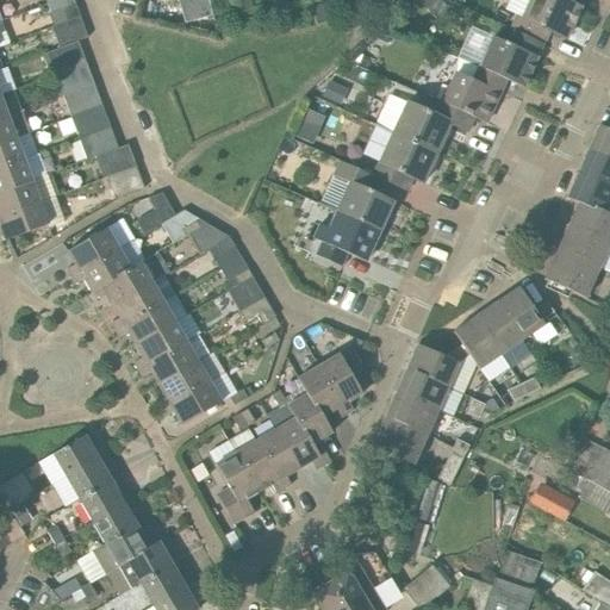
[(72,0),(47,0),(53,14),(75,6),(72,0)]
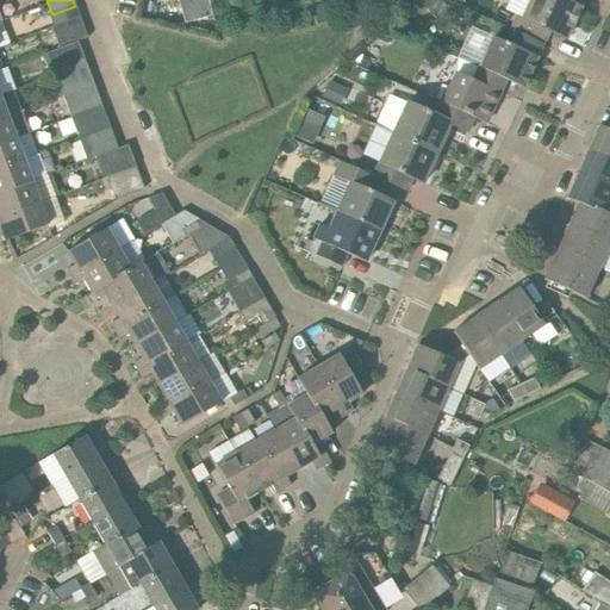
[(436,17),(443,4),(435,0),(424,0),(421,10),(436,17)]
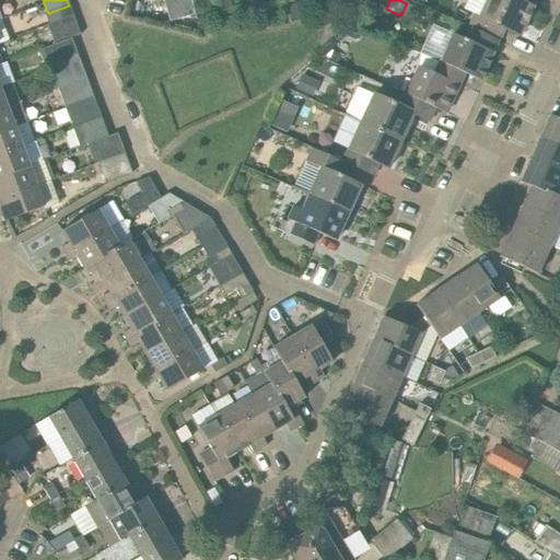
[(512,0),(485,0),(474,27),(473,30),(498,41),(503,30),(518,36),(532,9),(512,0)]
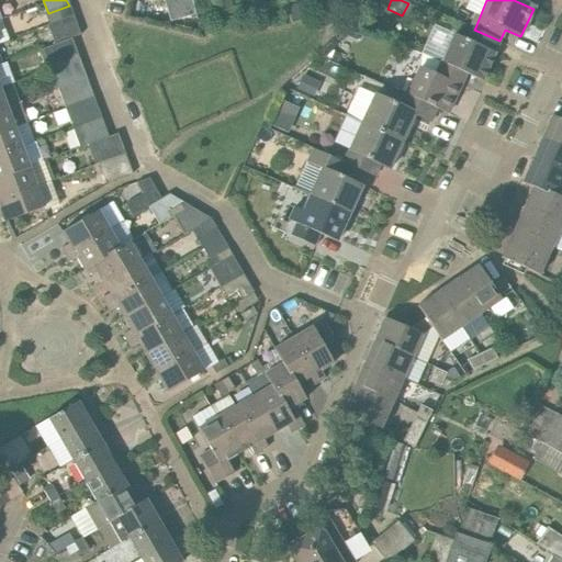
[(289,7),(292,21),(308,17),(304,2),(289,7)]
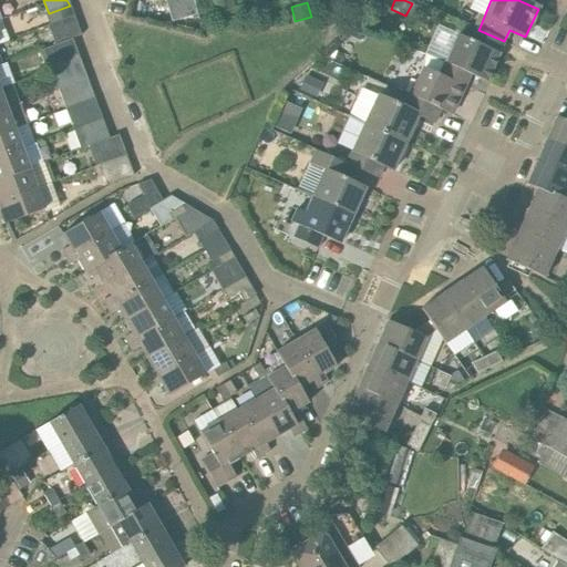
[(60,20),(63,29),(68,28),(76,24),(70,6),(49,13),(53,23),(60,20)]
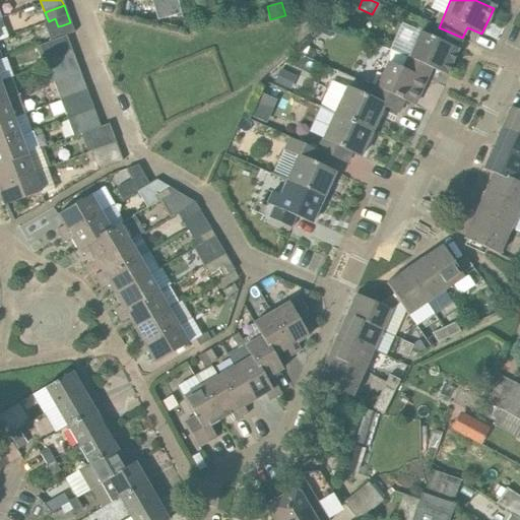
[(70,22),(62,25),(58,26),(55,18),(49,21),(43,23),(50,42),(66,36),(74,34),(70,22)]
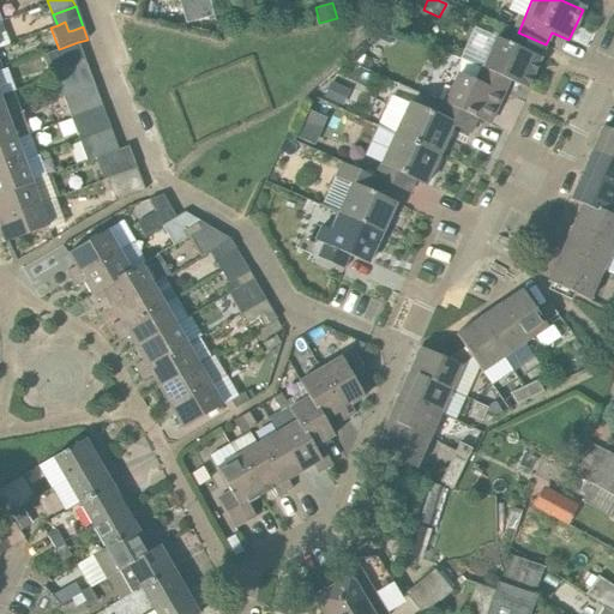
[(495,36),(481,68),(509,80),(525,89),(546,44),(518,32),(519,30),(517,29),(510,43),(495,36)]
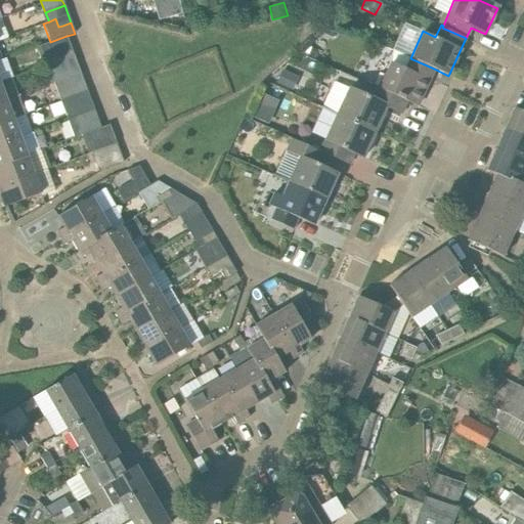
[(329,27),(324,34),(333,38),(337,31),(329,27)]
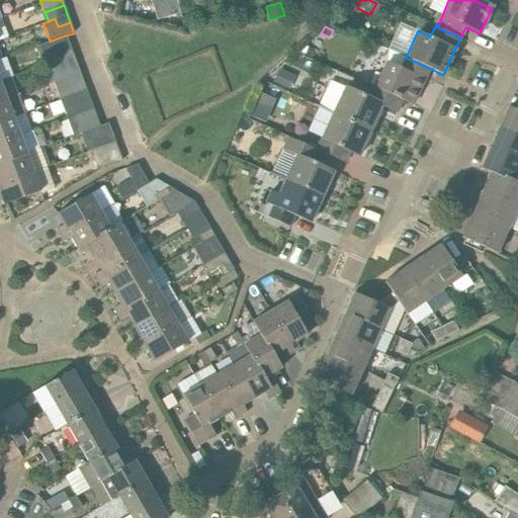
[(41,65),(72,54),(66,35),(50,41),(34,47),(41,65)]
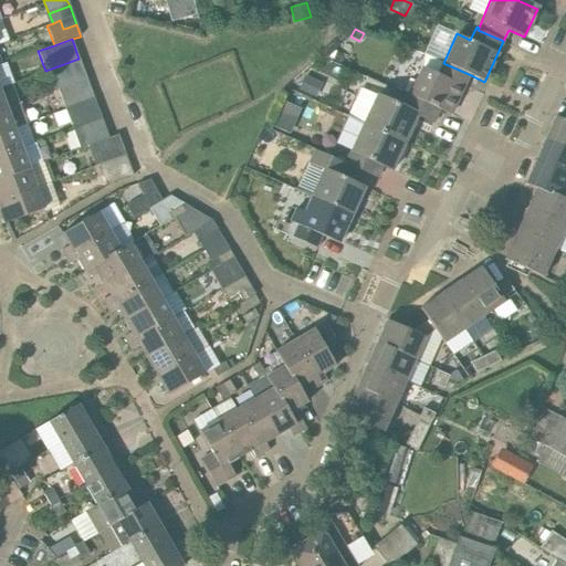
[(336,51),(333,61),(338,63),(342,53),(336,51)]
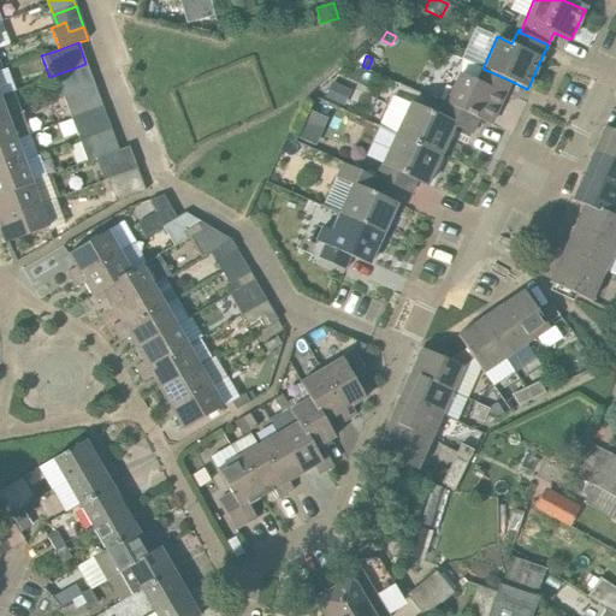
[(58,99),(63,96),(94,86),(86,64),(49,77),(58,99)]
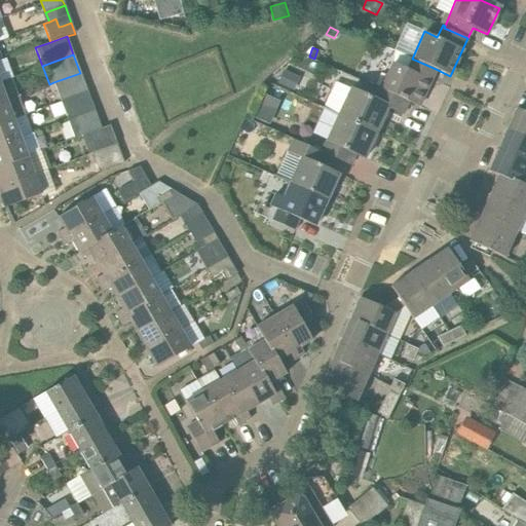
[(390,63),(380,89),(408,102),(418,107),(436,69),(412,59),(407,69),(390,63)]
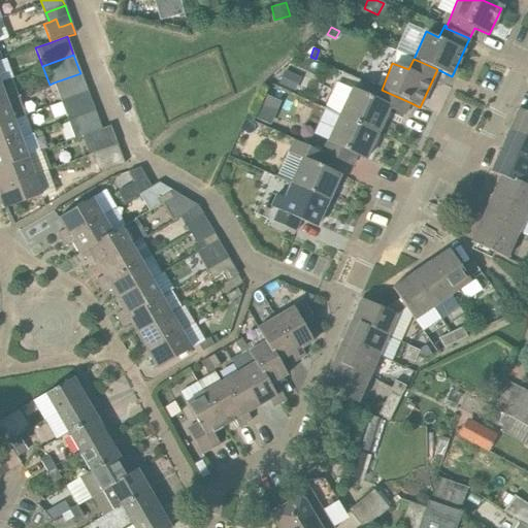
[(284,71),(278,84),(294,91),(300,77),(284,71)]
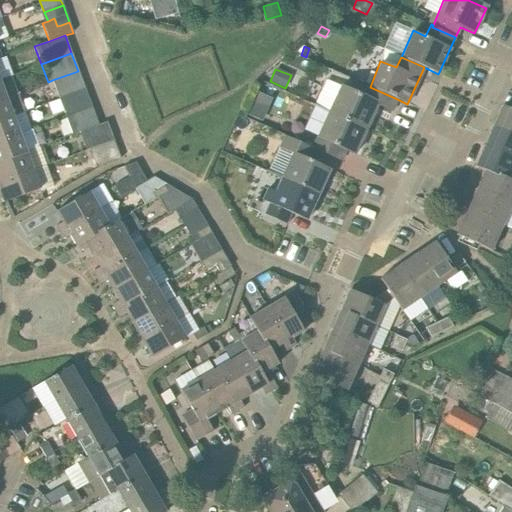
[(59,99),(85,89),(78,71),(52,80),(59,99)]
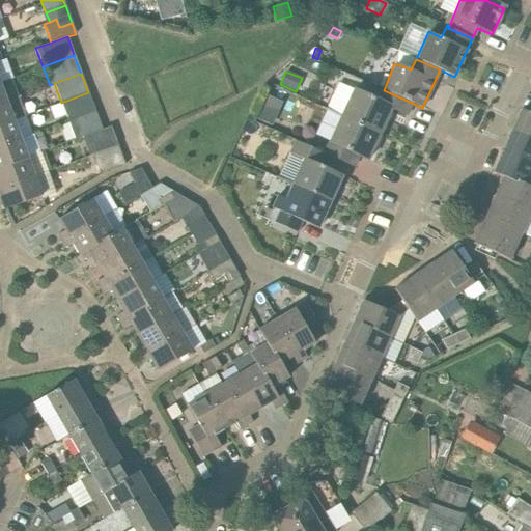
[(353,87),(340,116),(380,134),(391,109),(407,115),(412,103),(384,90),(380,100),(353,87)]
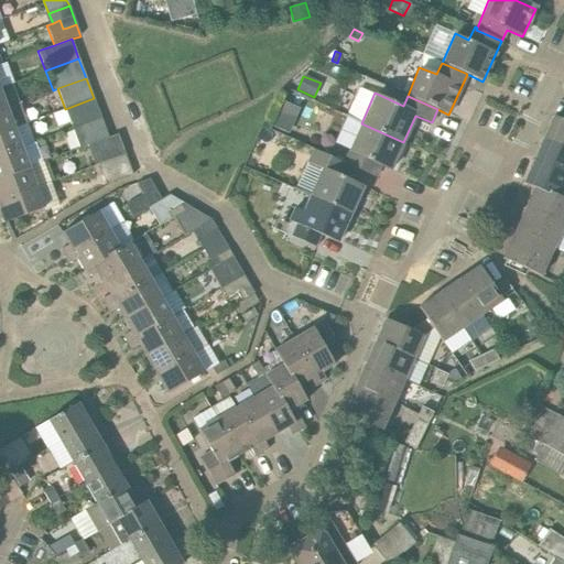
[(72,129),(101,118),(94,98),(65,109),(72,129)]
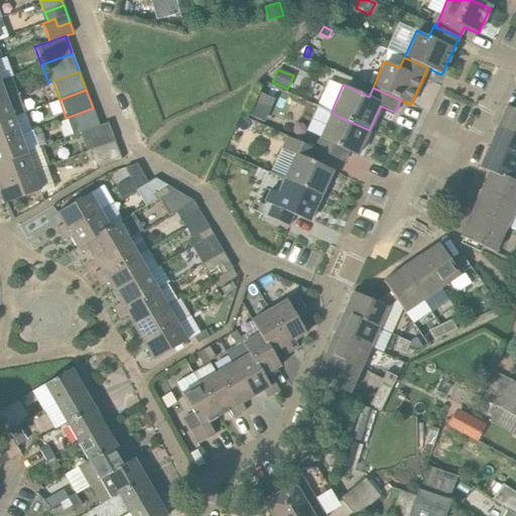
[(0,121),(12,117),(5,99),(0,101),(0,121)]
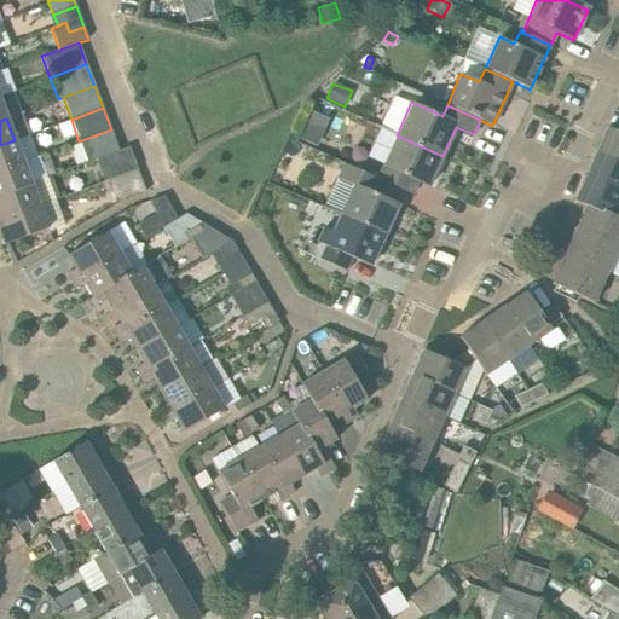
[(596,152),(618,162),(618,132),(608,128),(596,152)]
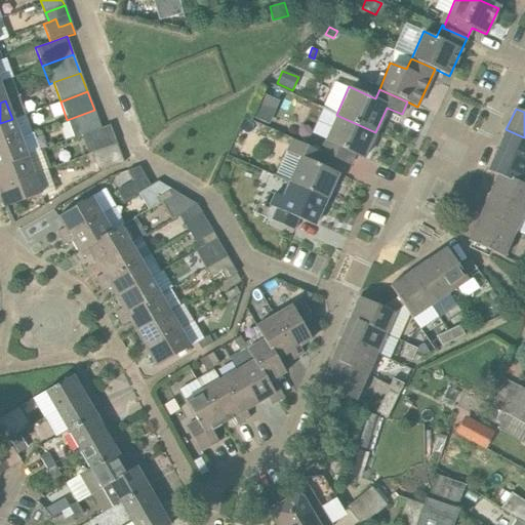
[(80,135),(101,128),(94,110),(67,120),(74,138),(80,135)]
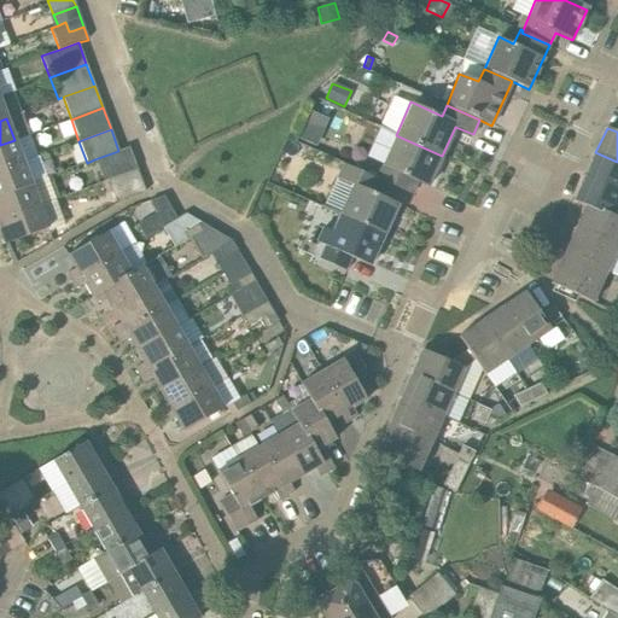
[(396,135),(375,178),(375,179),(379,181),(410,194),(417,182),(427,187),(442,156),(396,135)]
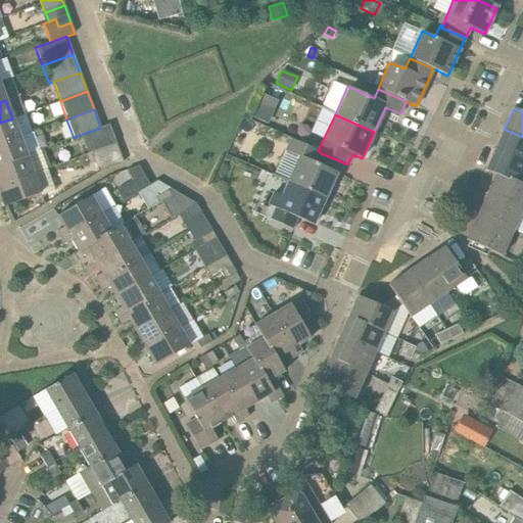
[(0,144),(19,137),(12,119),(0,123),(0,144)]
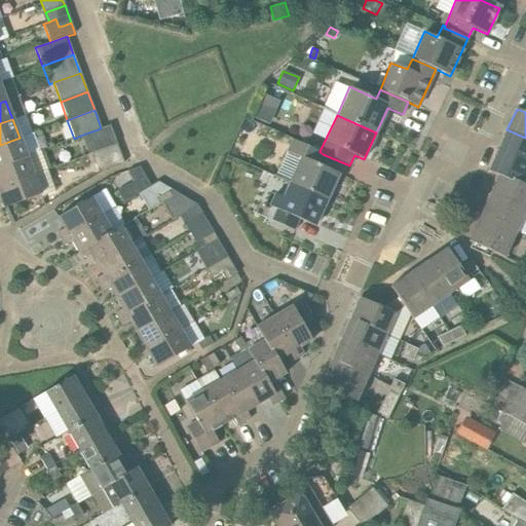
[(91,154),(117,145),(110,125),(101,128),(80,136),(87,155),(91,154)]
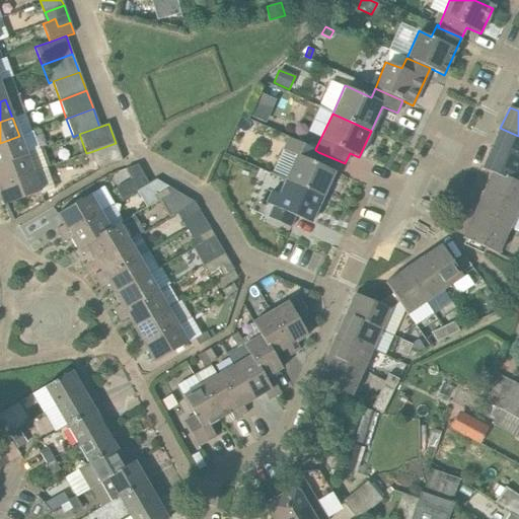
[(518,160),(518,136),(500,128),(492,148),(518,160)]
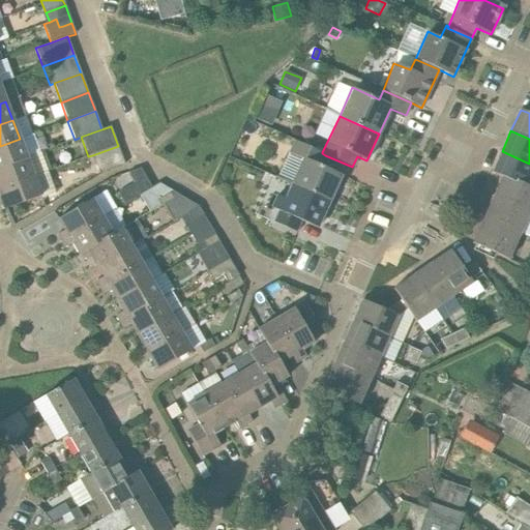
[(0,167),(27,157),(20,139),(0,146),(0,167)]
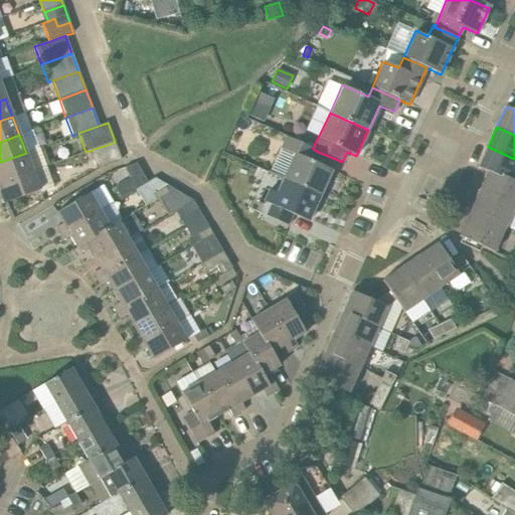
[(293,154),(282,179),(320,196),(331,171),(311,161),(316,151),(313,149),(313,148),(287,136),(281,149),(293,154)]
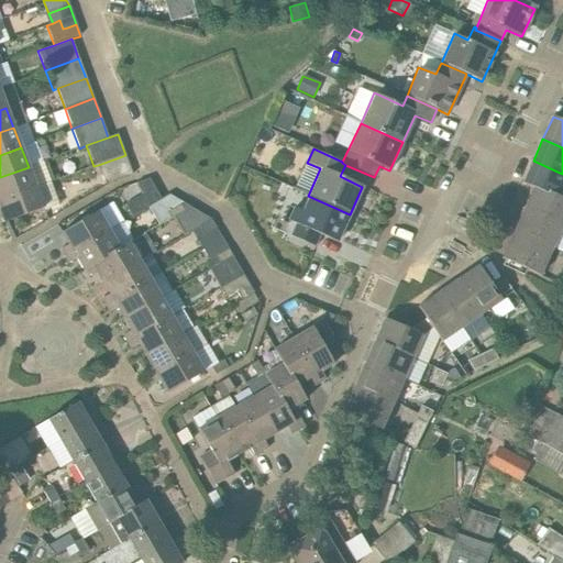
[(125,155),(98,165),(107,187),(114,181),(132,175),(125,155)]
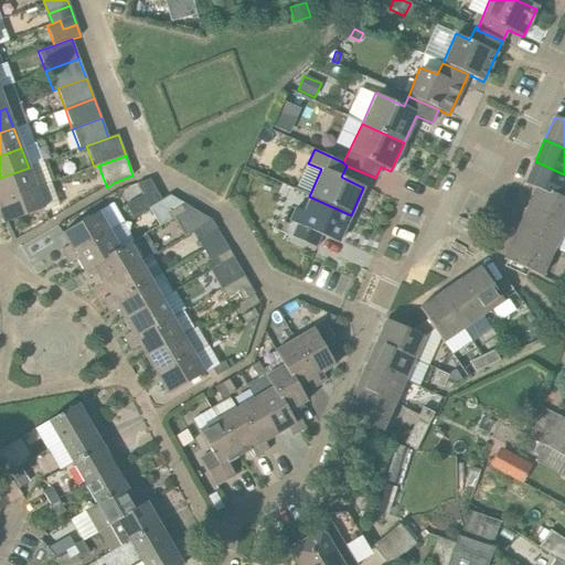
[(564,201),(564,199),(564,196),(564,174),(535,161),(524,184),(535,189),(535,188),(564,201)]
